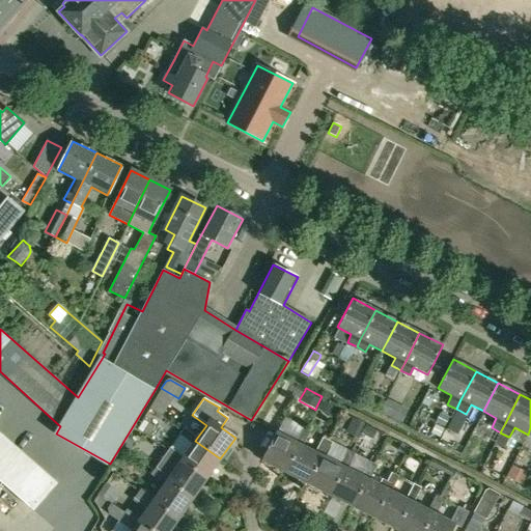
[(330,415),(335,403),(329,401),(324,398),(320,403),(318,410),(324,412),(330,415)]
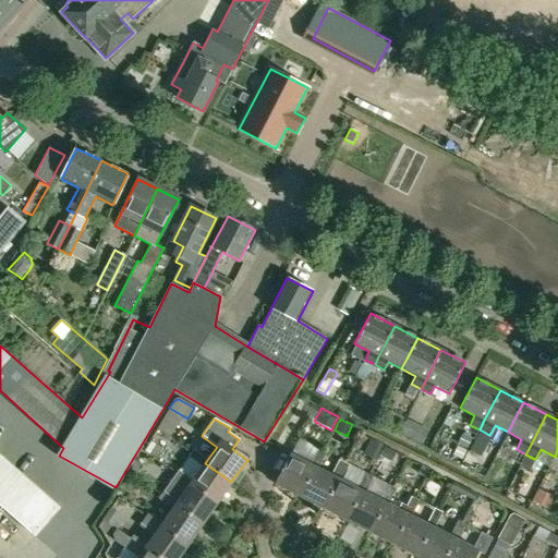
[(453,423),(446,419),(443,424),(450,428),(453,423)]
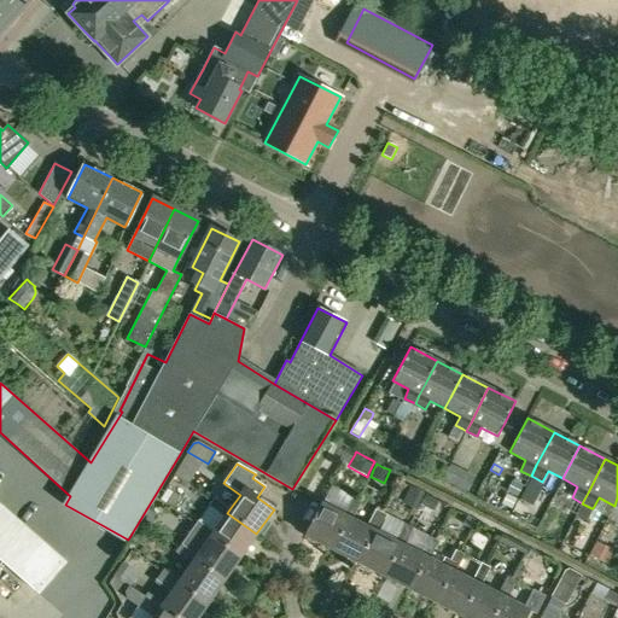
[(444,481),(458,488),(465,471),(452,465),(444,481)]
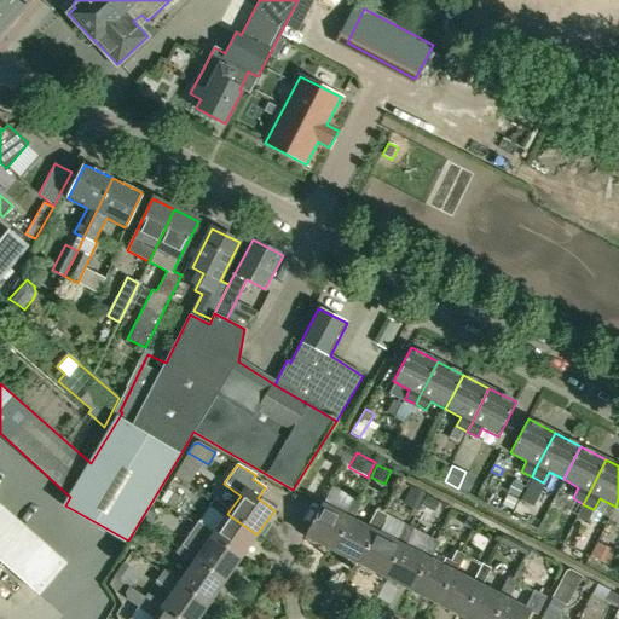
[(513,482),(508,492),(518,498),(522,487),(513,482)]
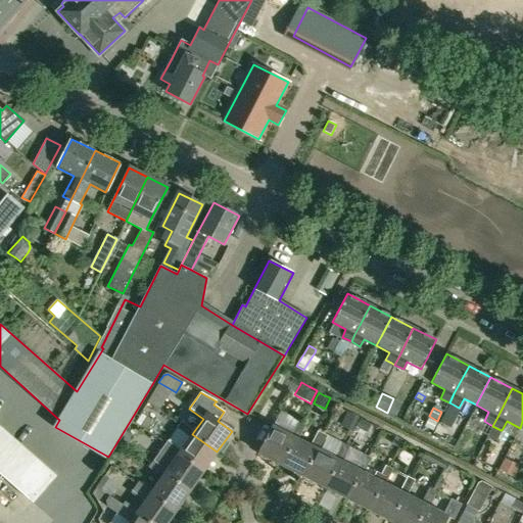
[(358,420),(360,417),(347,411),(343,419),(340,425),(344,427),(352,431),(358,420)]
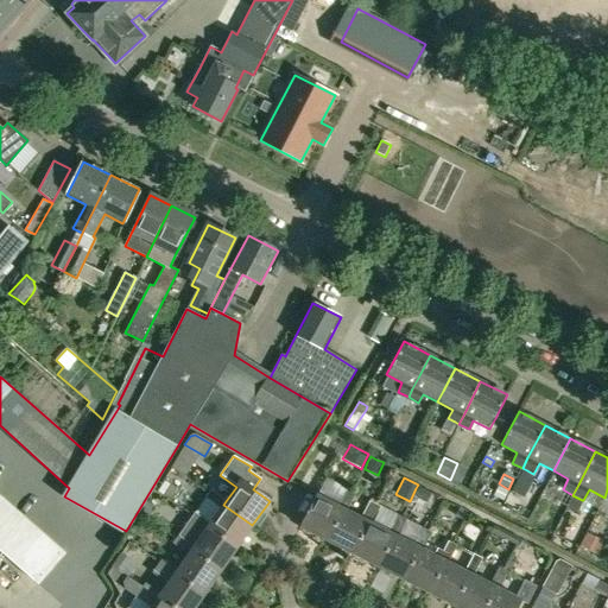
[(170,500),(178,488),(165,480),(158,492),(170,500)]
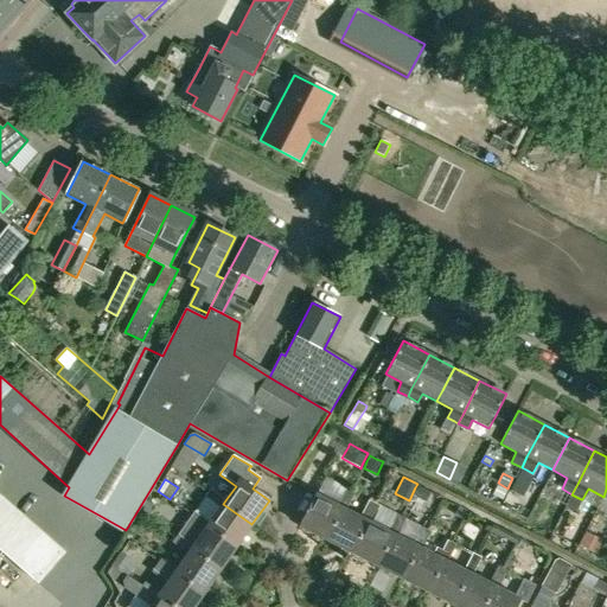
[(419,485),(413,494),(427,502),(432,492),(419,485)]
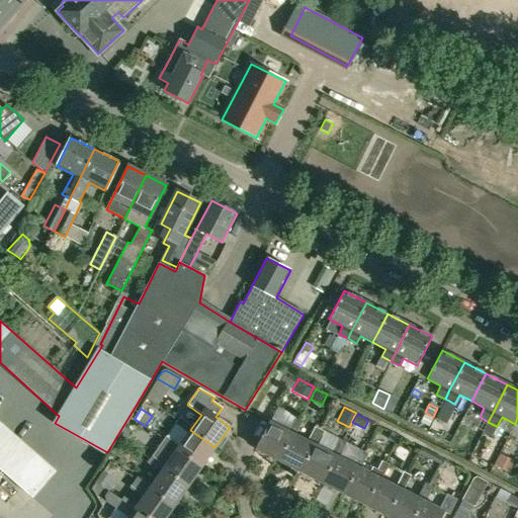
[(420,423),(428,427),(432,419),(424,415),(420,423)]
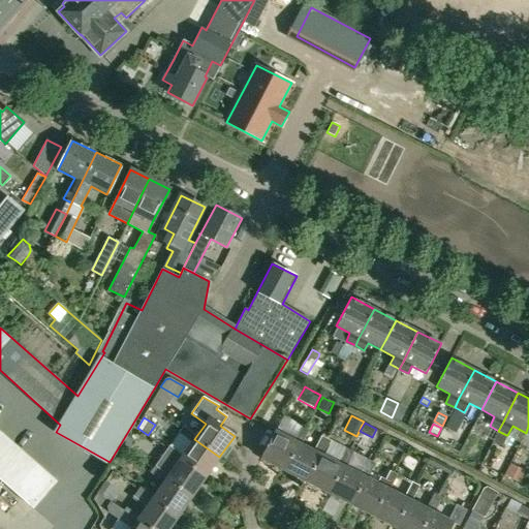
[(298,442),(302,444),(309,430),(302,426),(294,440),(276,431),(261,460),(283,470),(298,442)]
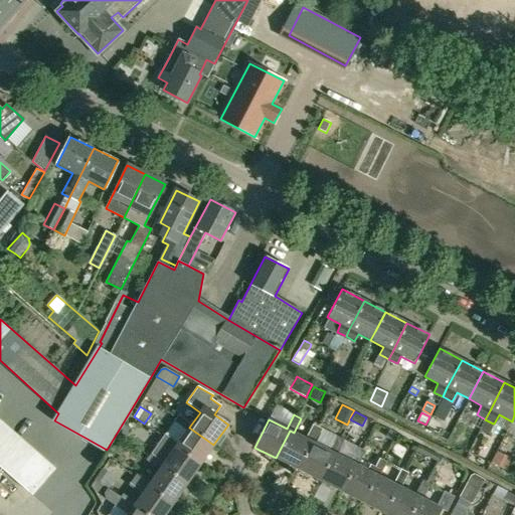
[(189,427),(191,424),(178,415),(174,421),(187,431),(177,445),(175,448),(199,466),(213,445),(189,427)]
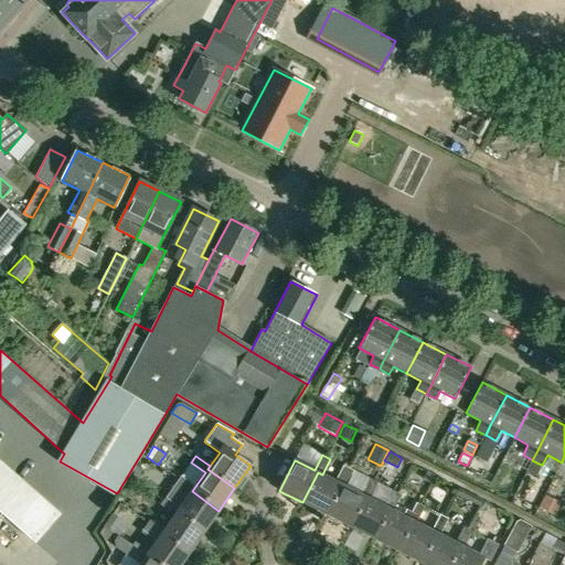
[(532,460),(526,472),(535,477),(541,465),(532,460)]
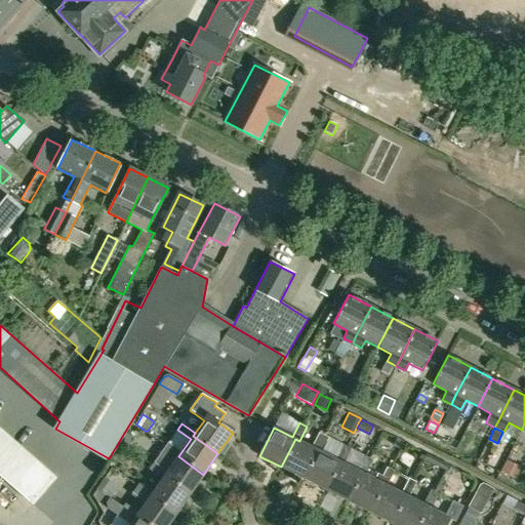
[(0,475),(2,477),(33,503),(55,478),(2,431),(2,432),(0,430),(0,475)]
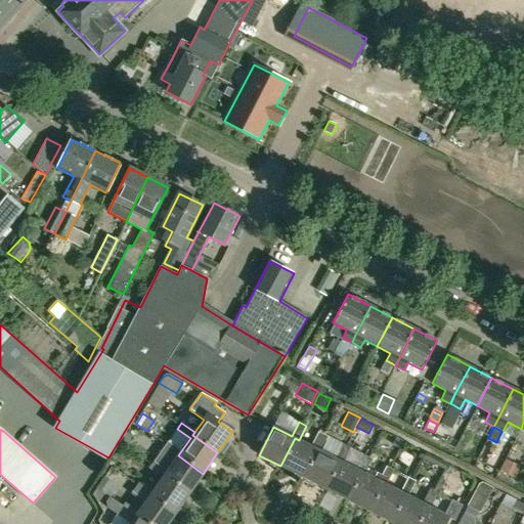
[(317,449),(320,451),(328,437),(320,433),(313,447),(299,440),(295,438),(280,466),(303,478),(317,449)]
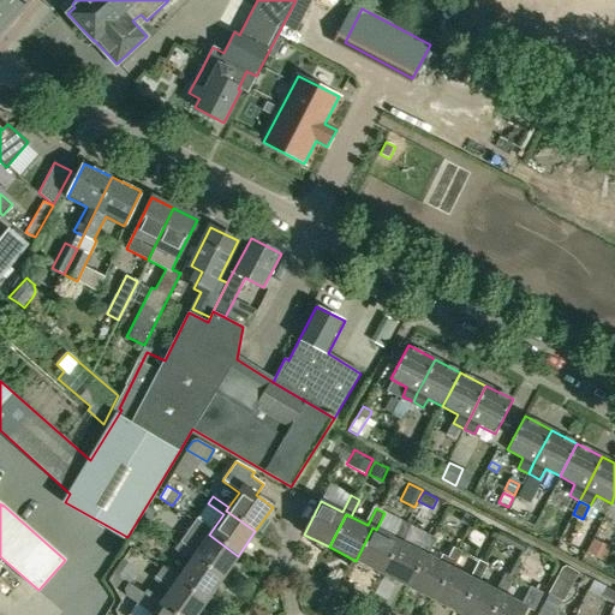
[(209,535),(212,531),(196,519),(191,527),(179,543),(196,554),(192,557),(222,579),(238,556),(209,535)]
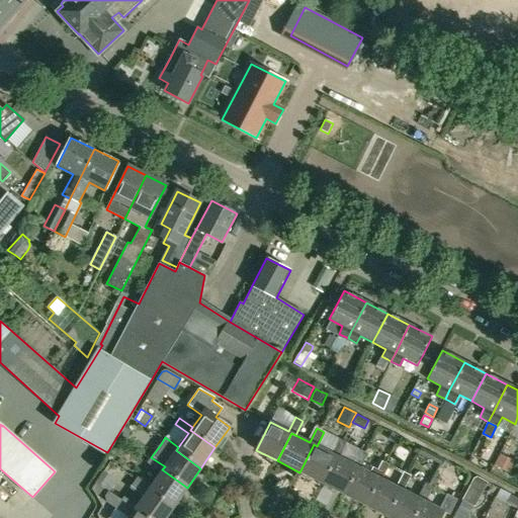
[(335,455),(339,457),(346,443),(339,439),(331,453),(317,446),(314,444),(299,472),(321,483),(335,455)]
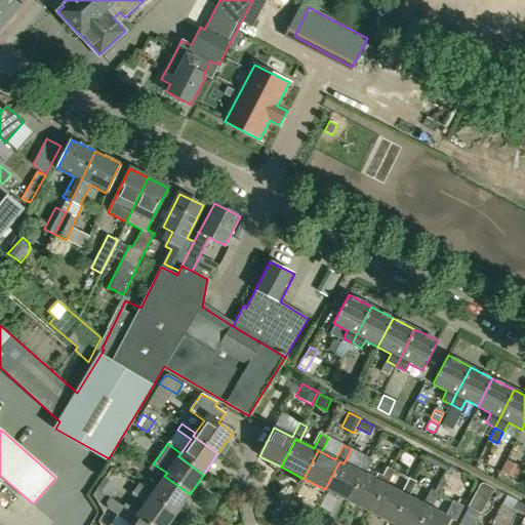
[(446,471),(449,465),(435,457),(427,453),(423,459),(446,471)]
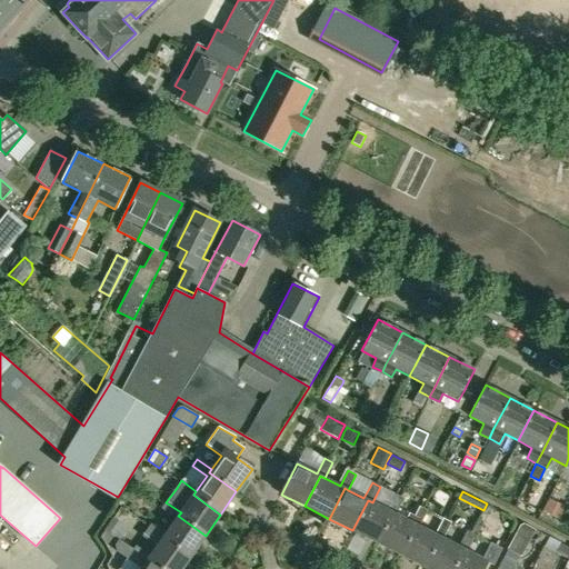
[(391,512),(396,515),(403,499),(396,495),(388,510),(372,502),(368,500),(352,530),(376,542),(391,512)]
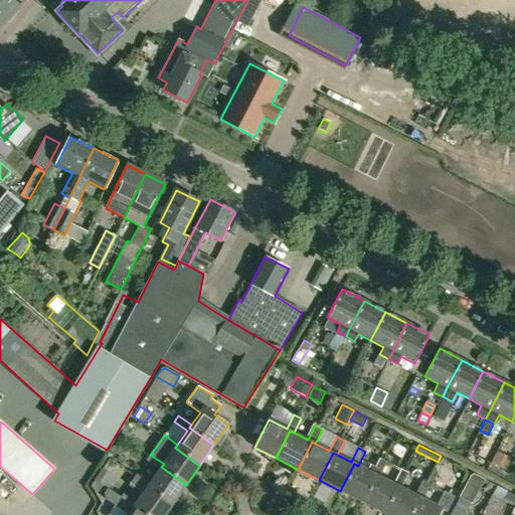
[(512,456),(497,449),(490,463),(505,469),(512,456)]
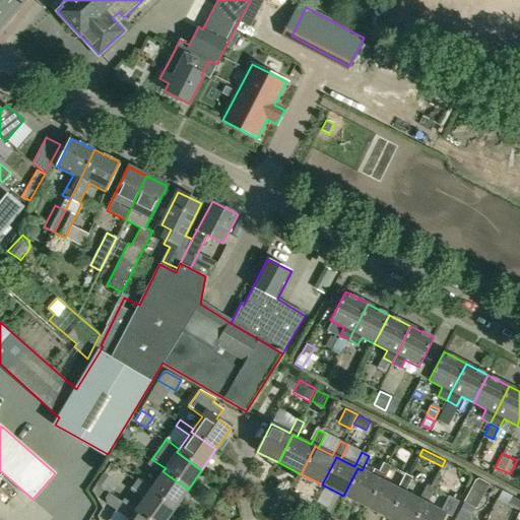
[(174,509),(188,490),(163,471),(166,468),(151,459),(147,465),(160,475),(150,489),(148,492),(174,509)]
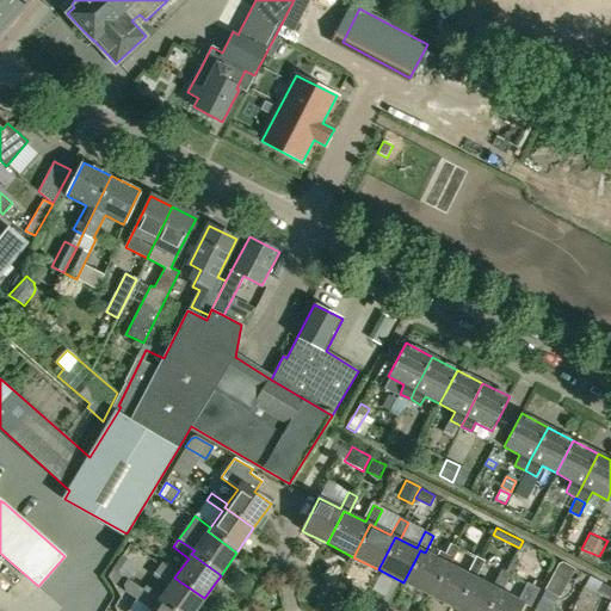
[(446,563),(450,566),(460,549),(451,544),(442,561),(425,553),(420,550),(403,582),(430,596),(446,563)]
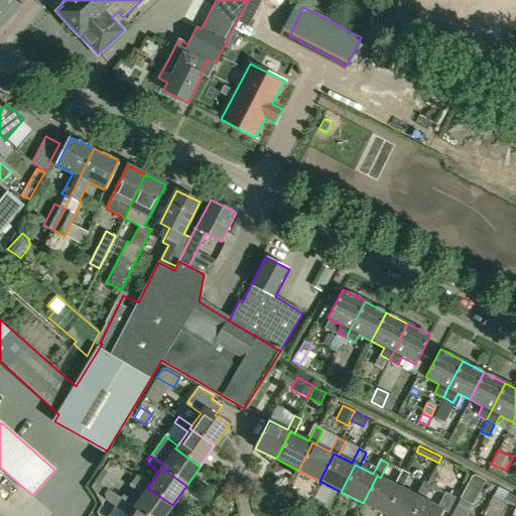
[(398,487),(401,489),(409,475),(402,471),(395,485),(380,478),(377,476),(363,503),(384,514),(398,487)]
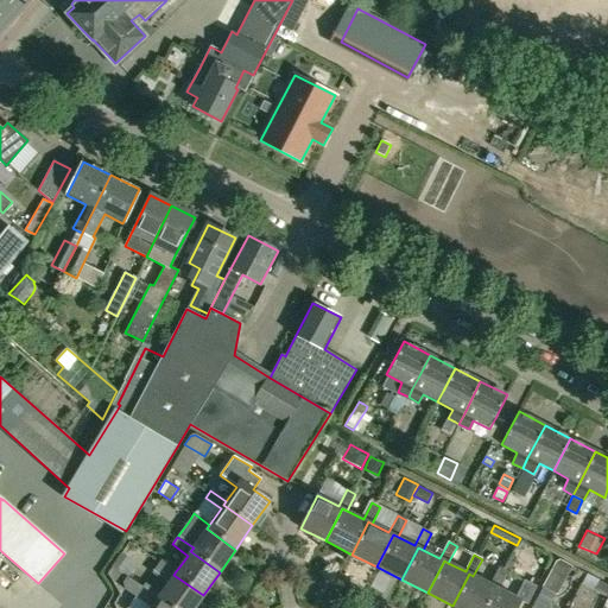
[(507,559),(502,569),(507,571),(508,572),(513,563),(507,559)]
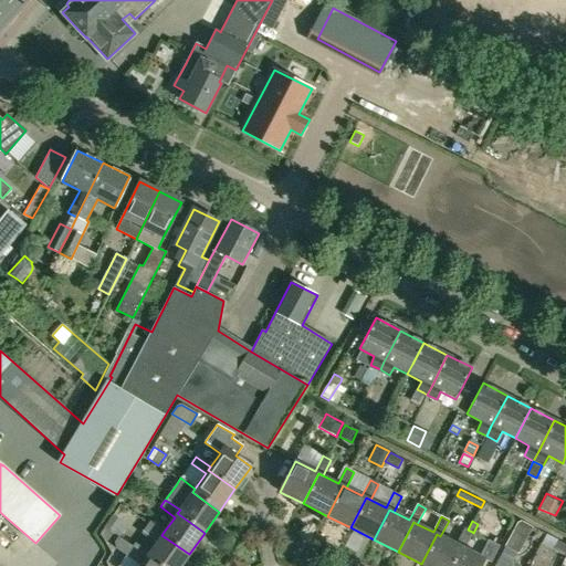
[(505,545),(520,552),(533,526),(522,521),(517,522),(505,545)]
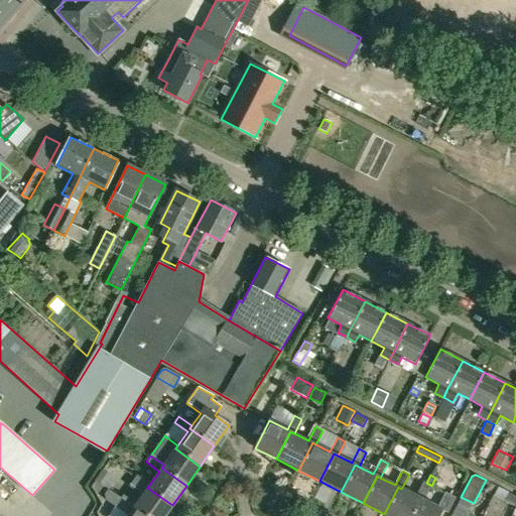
[(147,488),(149,485),(136,476),(128,487),(142,496),(136,505),(133,508),(145,515),(164,515),(172,505),(147,488)]
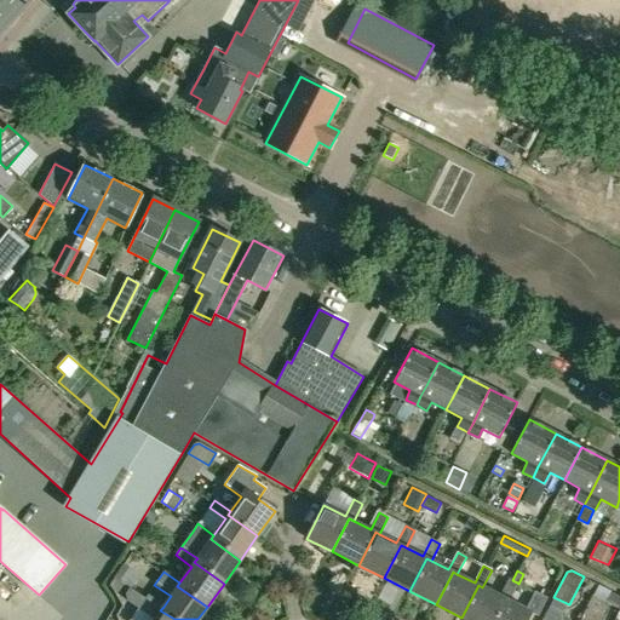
[(492,619),(504,598),(509,601),(517,583),(509,579),(500,596),(482,587),(478,585),(461,618),(465,619),(492,619)]
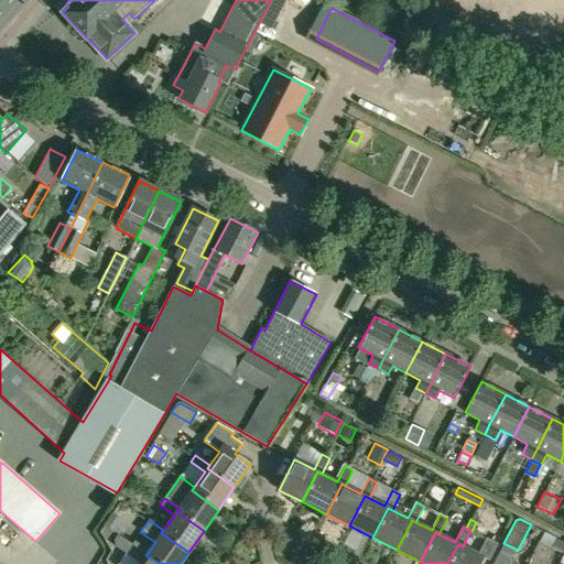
[(563,548),(563,542),(543,532),(539,540),(562,553),(563,548)]
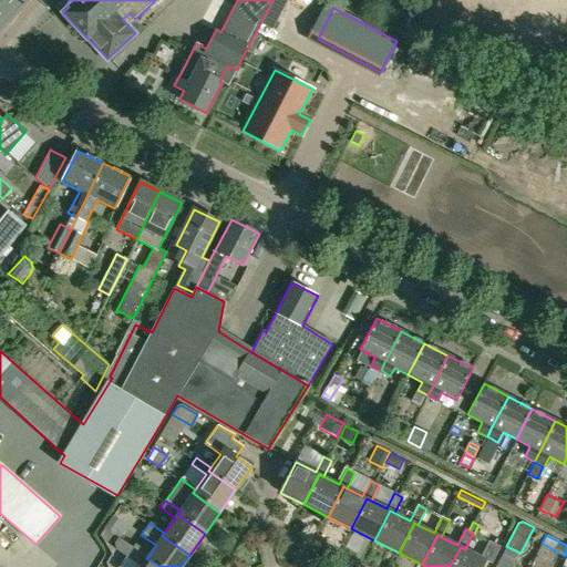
[(160,566),(146,558),(150,555),(134,544),(132,547),(119,537),(114,544),(115,549),(140,566),(160,566)]
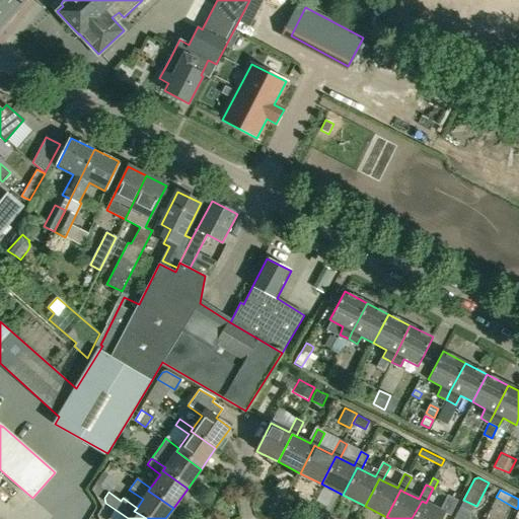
[(422,501),(412,518),(440,518),(444,513),(449,516),(457,501),(447,496),(440,510),(426,503),(422,501)]
